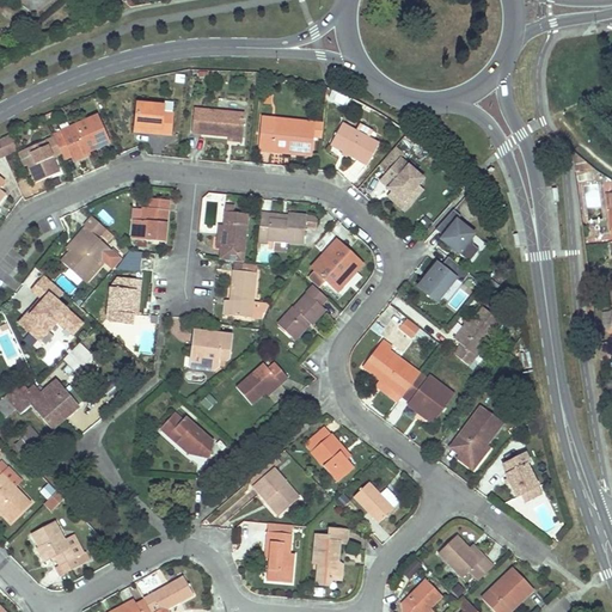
[(173,103),(164,102),(163,106),(163,114),(172,115),(173,103)]
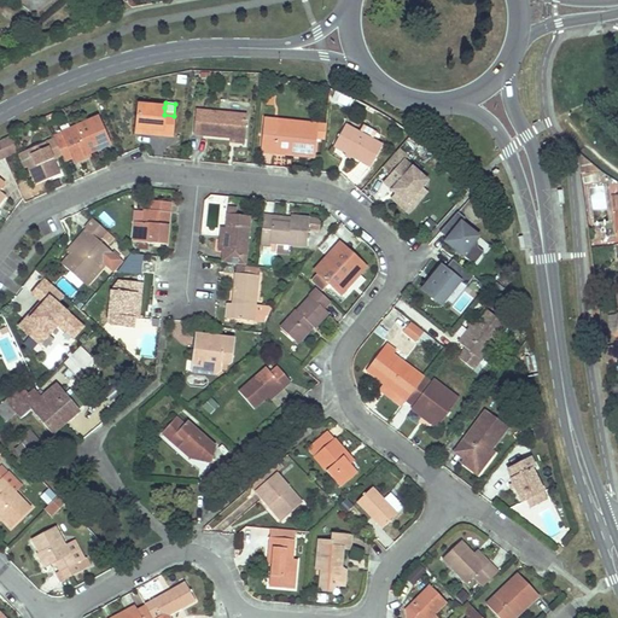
[(174,116),(164,115),(164,108),(139,104),(136,128),(162,130),(162,136),(172,138),(174,116)]
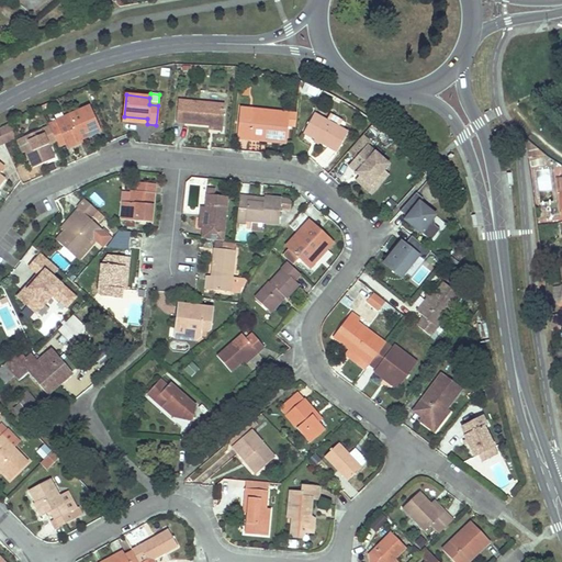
[(223,126),(225,104),(178,100),(176,123),(210,125),(223,126)]
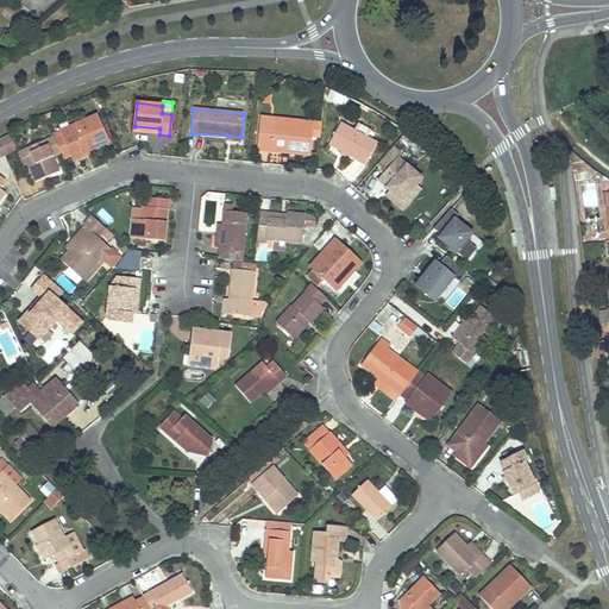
[(87,151),(98,148),(108,143),(95,115),(76,124),(77,129),(63,135),(61,130),(52,133),(54,137),(61,155),(63,158),(71,155),(71,157),(74,161),(85,156),(83,154),(87,151)]
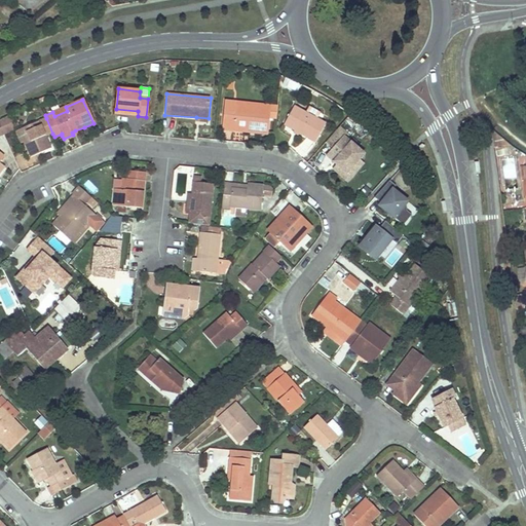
[(226,101),(223,129),(245,132),(246,129),(249,129),(249,133),(267,134),(269,106),(226,101)]
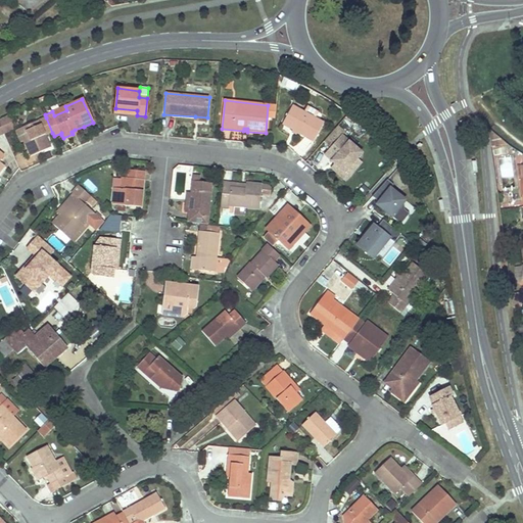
[(65,106),(52,111),(54,115),(66,110),(65,106)]
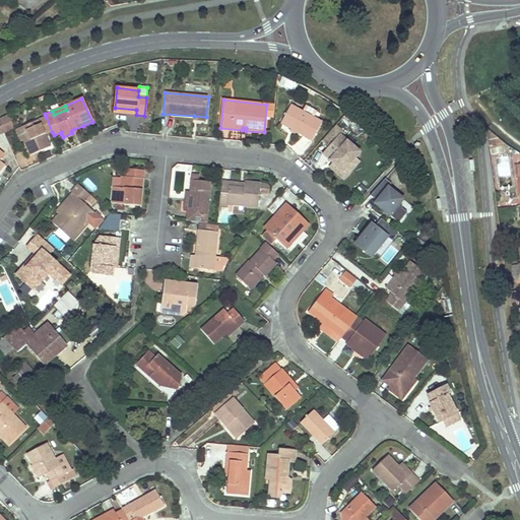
[(282,123),(298,131),(314,140),(323,123),(293,106),(282,123)]
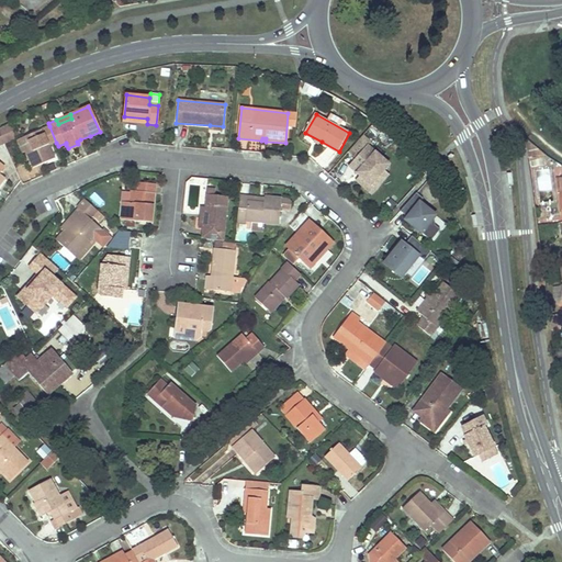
[(14,136),(10,127),(9,124),(0,128),(0,132),(4,143),(15,137),(14,136)]
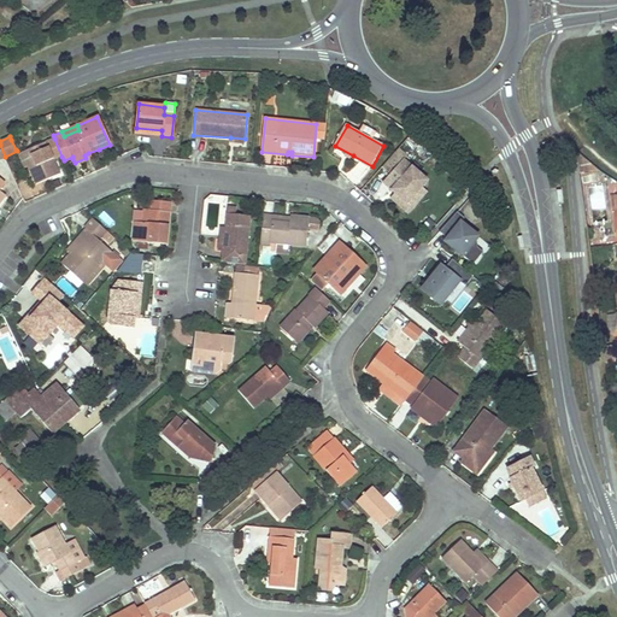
[(23,146),(18,136),(11,140),(16,150),(23,146)]
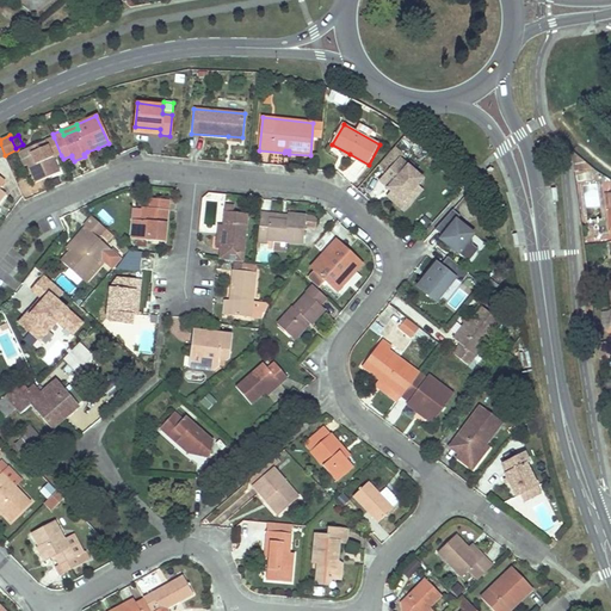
[(61,155),(54,137),(22,152),(28,165),(36,183),(59,173),(53,159),(61,155)]
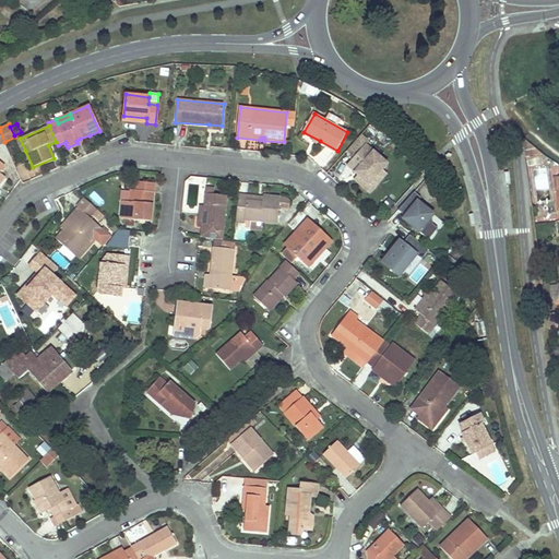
[(361,135),(347,151),(354,156),(347,164),(369,183),(387,165),(365,145),(368,142),(361,135)]
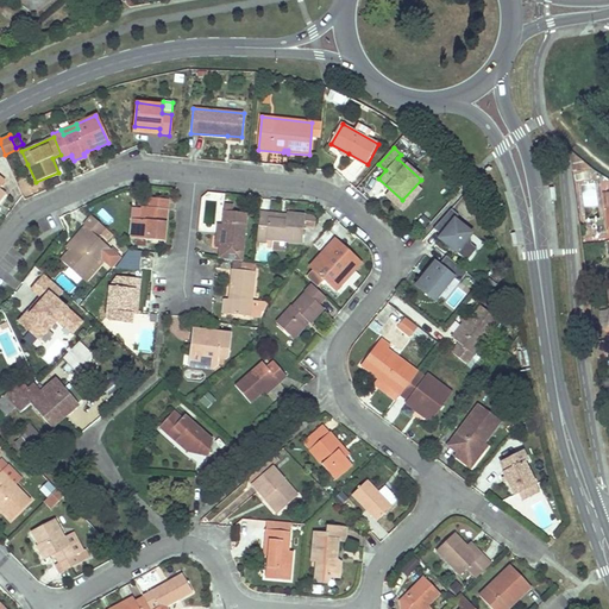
[(27,164),(22,151),(18,152),(24,167),(27,164)]
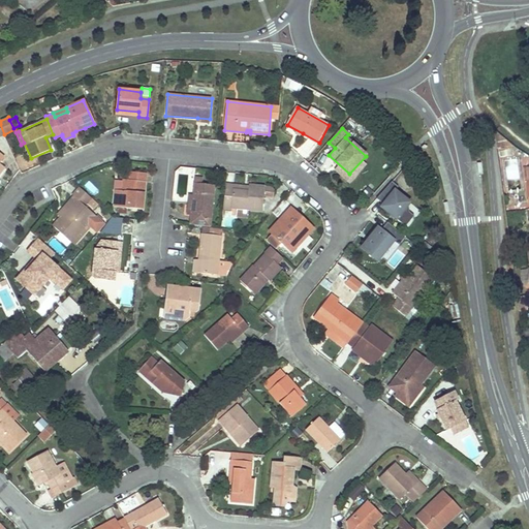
[(126,180),(126,185),(125,191),(122,190),(117,190),(114,207),(142,210),(146,174),(129,172),(128,180),(126,180)]
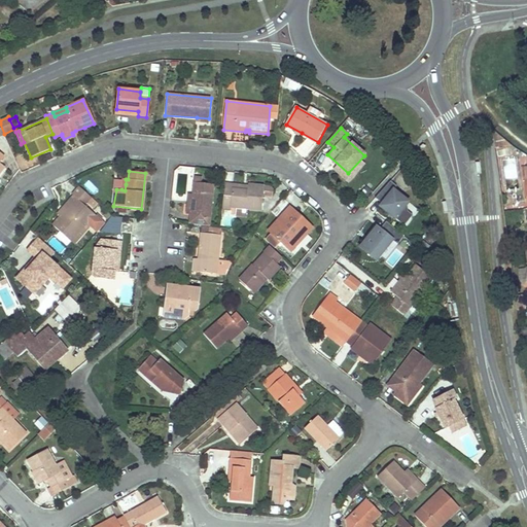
[(86,180),(83,186),(95,192),(98,187),(86,180)]
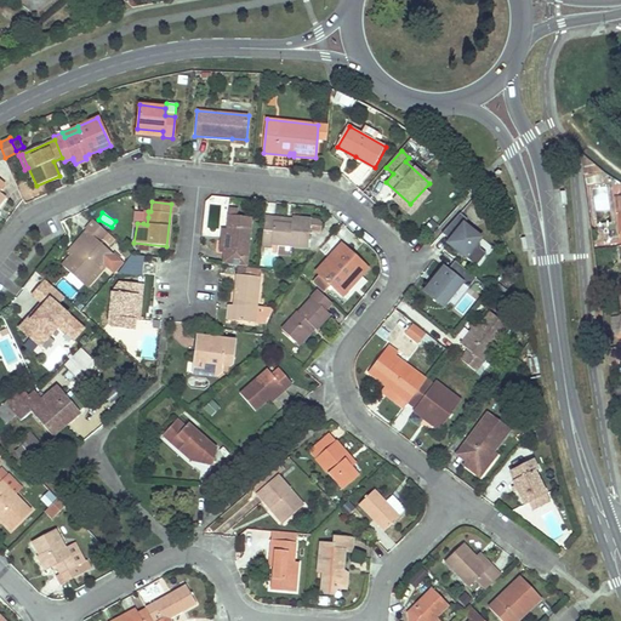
[(227,229),(224,254),(223,265),(248,267),(254,217),(228,215),(227,229)]
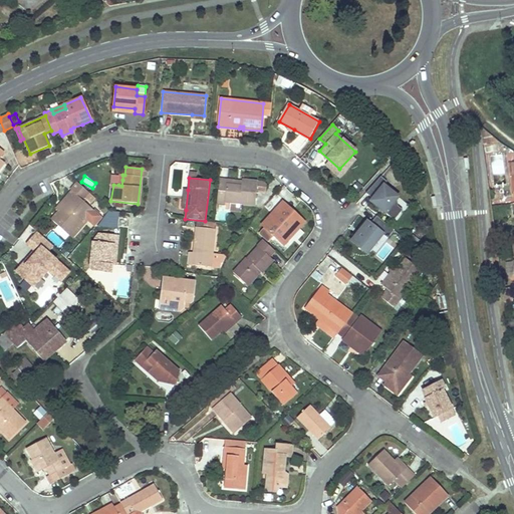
[(257,181),(241,179),(241,181),(241,186),(219,183),(217,202),(225,202),(231,203),(242,204),(255,206),(256,192),(265,193),(266,185),(262,182),(257,182),(257,181)]
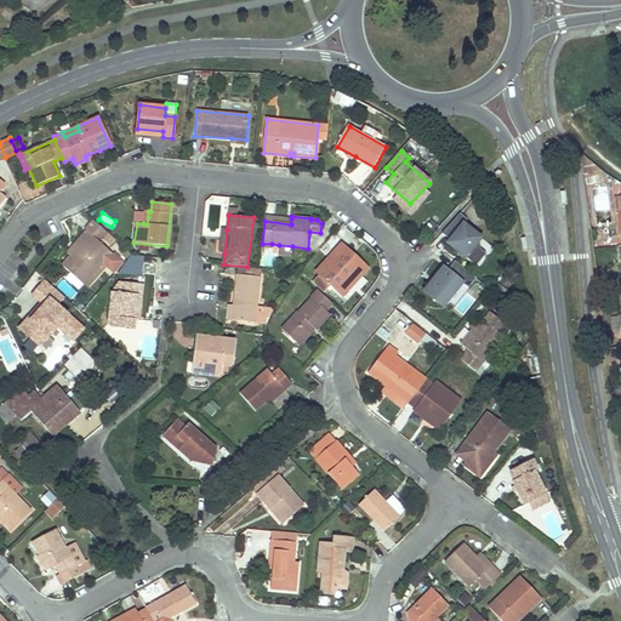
[(114,239),(92,220),(85,229),(86,231),(90,234),(72,255),(62,266),(84,285),(101,265),(102,263),(112,272),(121,261),(100,241),(102,239),(109,246),(114,239)]
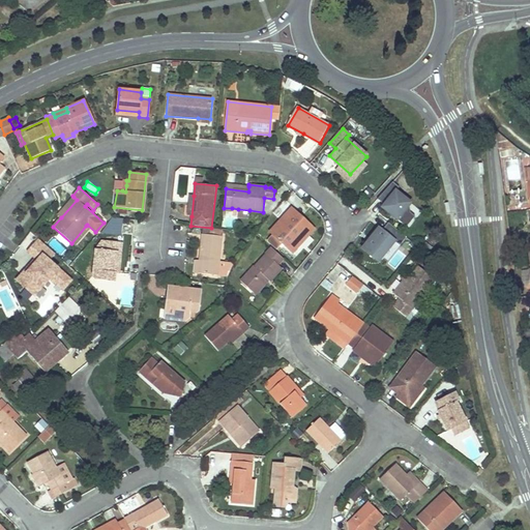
[(395,189),(381,208),(407,228),(415,216),(410,212),(410,208),(414,204),(395,189)]
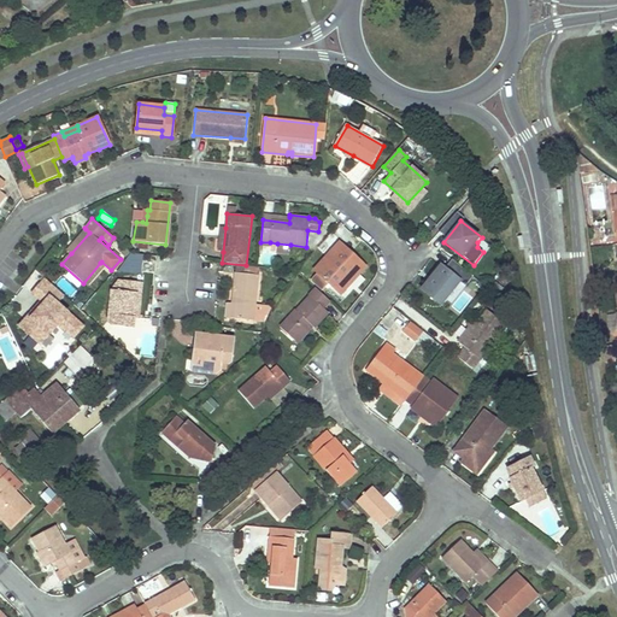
[(89,233),(86,229),(68,250),(71,253),(89,233)]
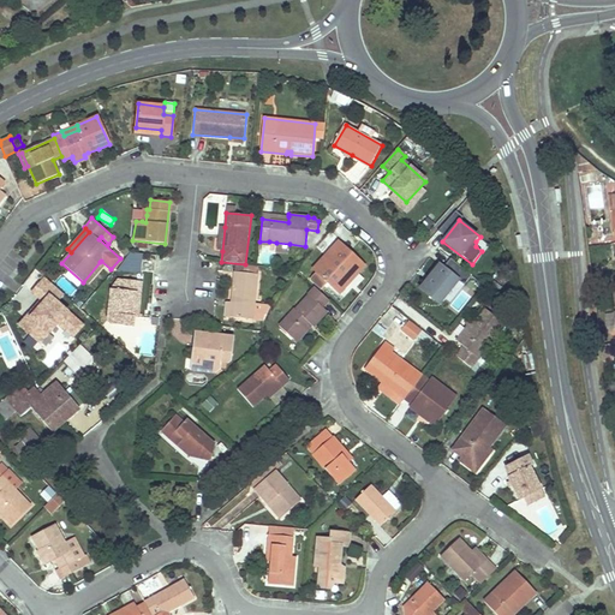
[(363,246),(365,244),(358,236),(356,238),(363,246)]
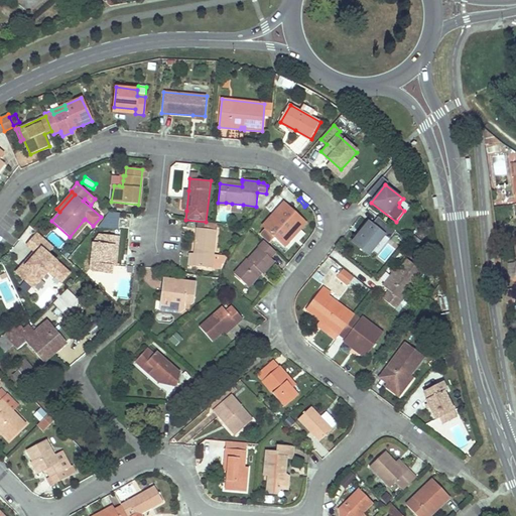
[(226,207),(226,203),(218,203),(217,213),(220,214),(220,207),(226,207)]
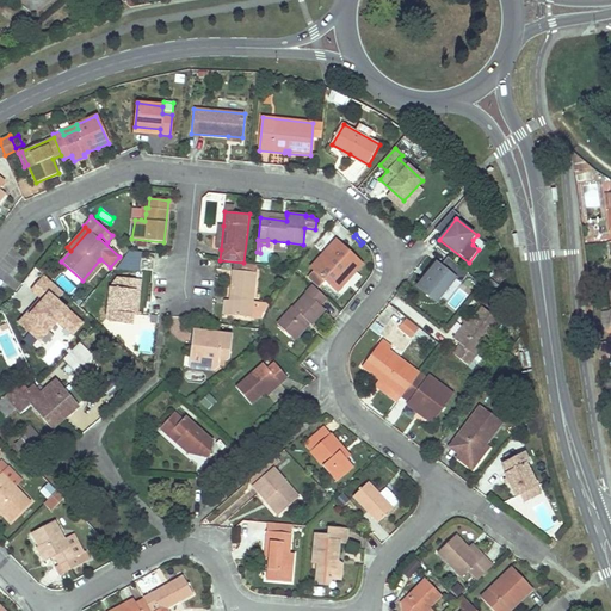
[(351,269),(353,271),(355,272),(363,264),(335,240),(310,267),(333,289),(351,269)]
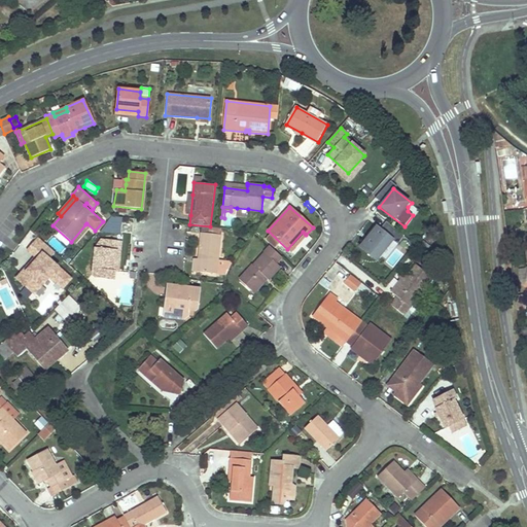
[(248,209),(237,208),(236,215),(247,216),(248,209)]
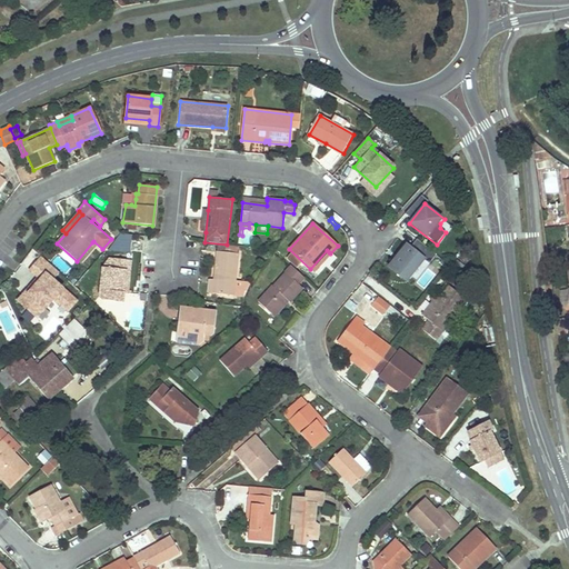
[(105,251),(113,241),(111,239),(102,249),(105,251)]
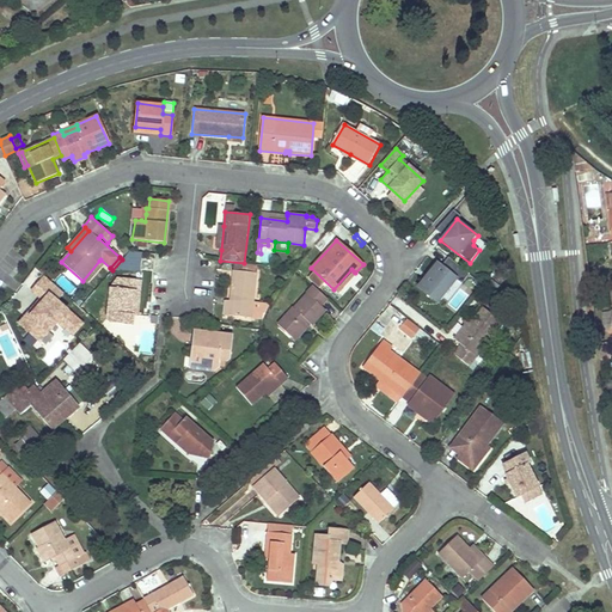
[(438,261),(417,288),(439,305),(458,280),(463,283),(470,275),(448,257),(442,264),(438,261)]
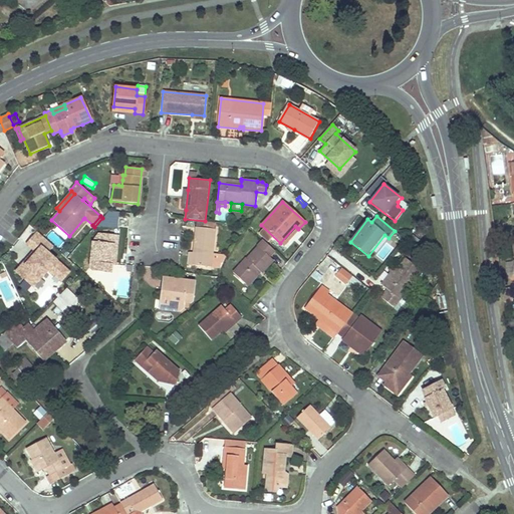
[(83,219),(69,236),(72,238),(86,222),(83,219)]
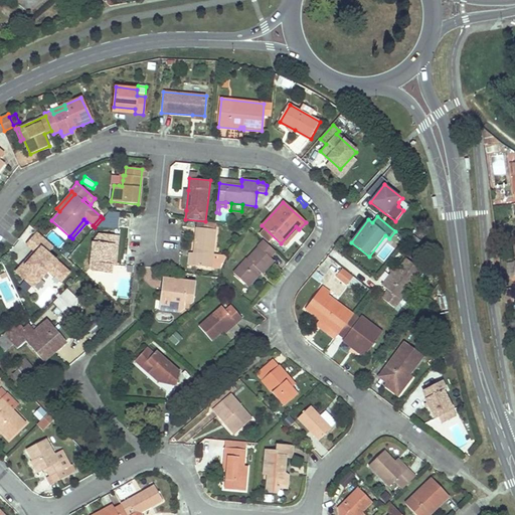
[(204,227),(200,227),(196,227),(194,252),(193,266),(212,268),(215,225),(204,224),(204,227)]
